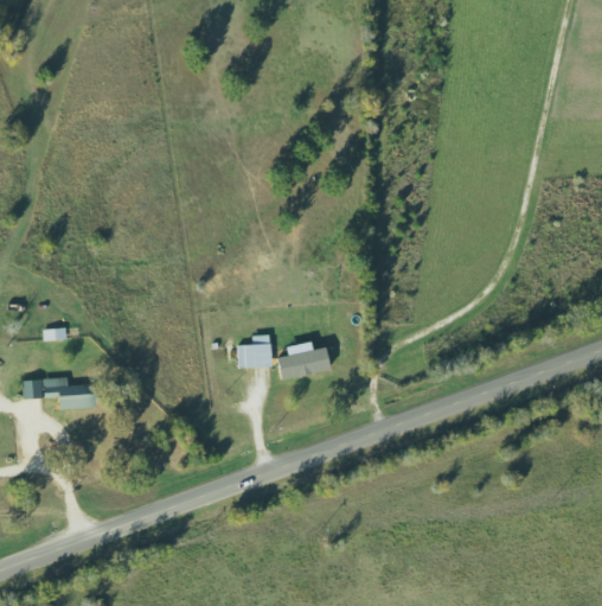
[(42,329),(42,340),(65,339),(64,327),(42,329)]
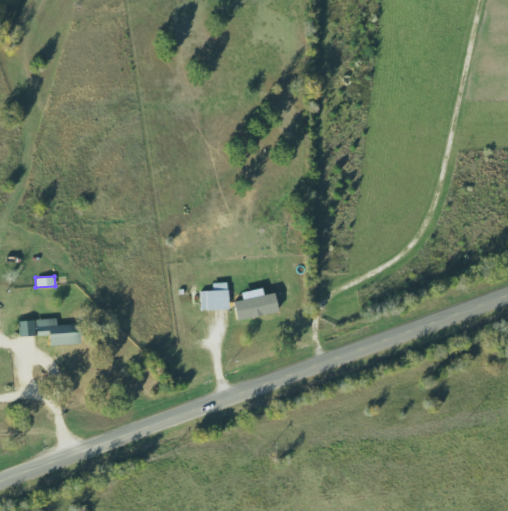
[(200,310),(229,309),(228,282),(212,282),(212,290),(200,290),(200,310)]
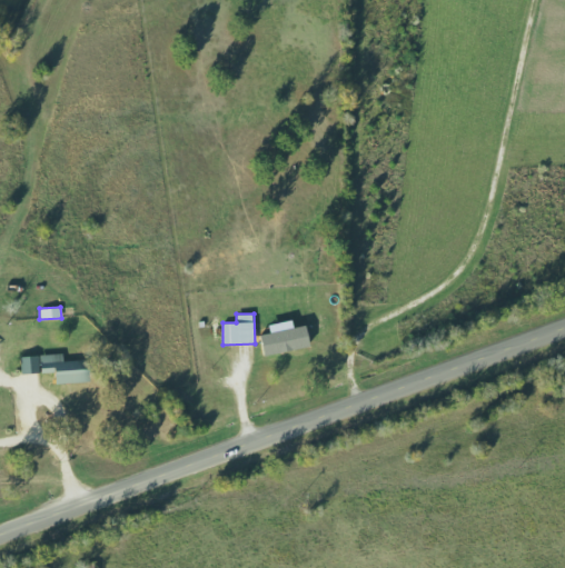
[(307,325),(295,328),(293,319),(269,325),(271,332),(260,335),(266,357),(311,345),(307,325)]
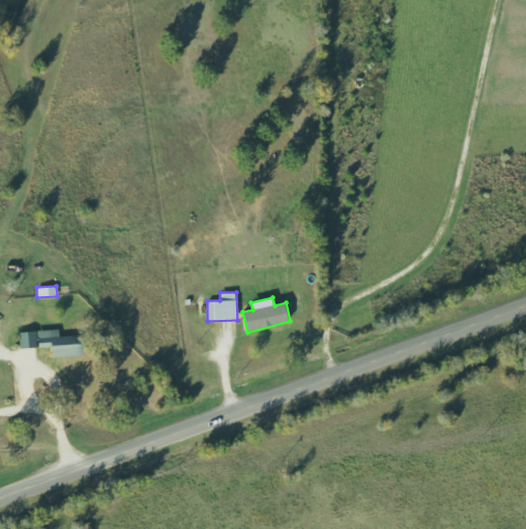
[(85,355),(84,334),(59,336),(58,329),(37,330),(38,347),(53,347),(53,357),(85,355)]
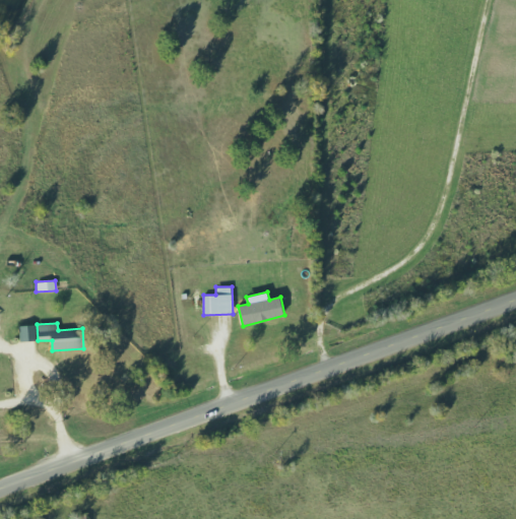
[(19,325),(19,341),(36,340),(36,325),(19,325)]
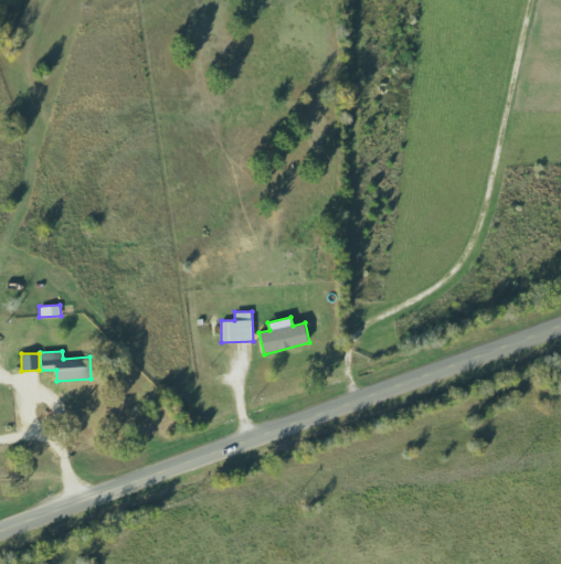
All buildings are outlined.
